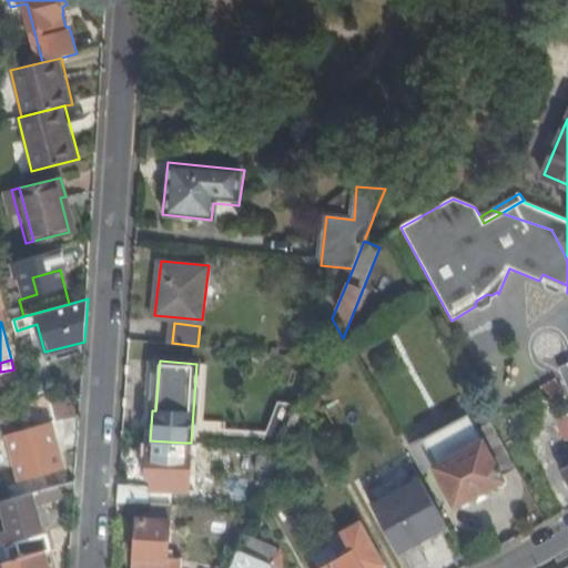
[(80,416),(81,399),(54,404),(59,422),(68,419),(80,416)]
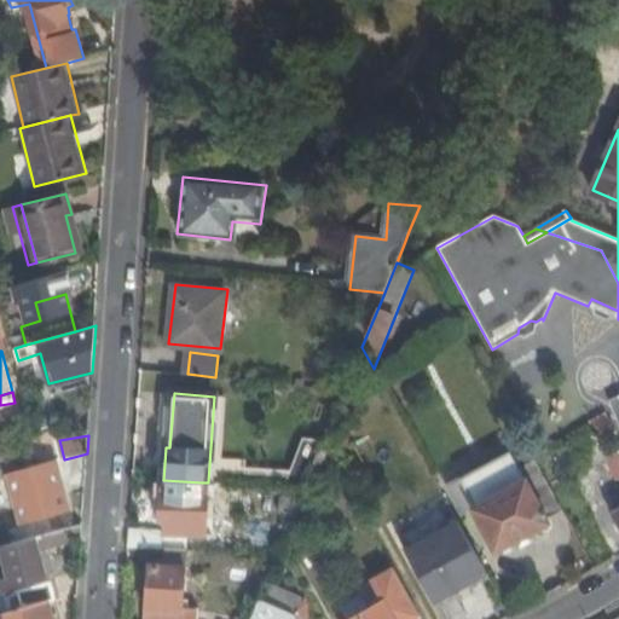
[(304,490),(323,443),(306,435),(296,458),(287,453),(272,487),(304,490)]
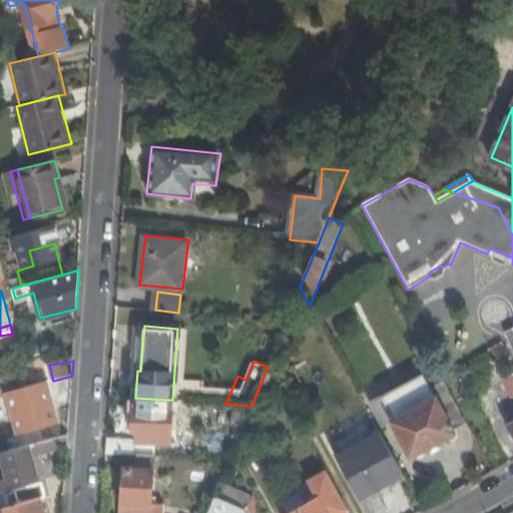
[(0,377),(0,395),(24,389),(28,388),(23,372),(0,377)]
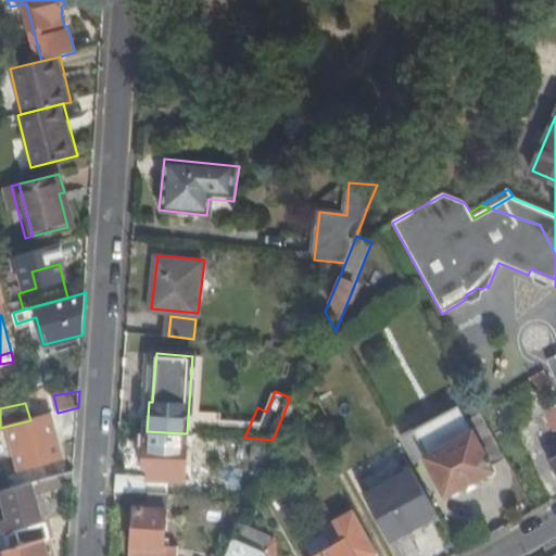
[(555,403),(545,409),(555,429),(555,403)]
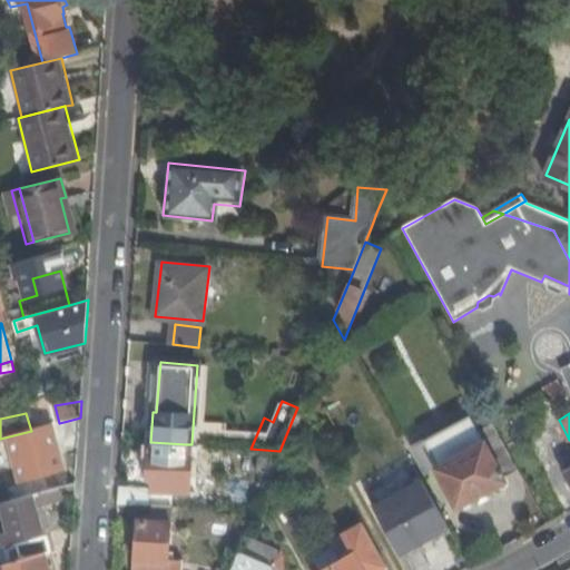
[(504,478),(520,470),(507,446),(494,425),(494,423),(479,431),(471,416),(432,438),(445,462),(438,468),(458,505),(507,480),(504,478)]
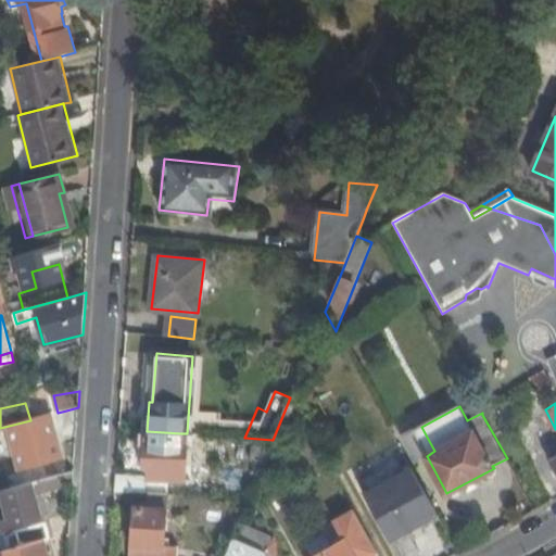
[(66,411),(58,413),(51,415),(55,432),(67,430),(66,411)]
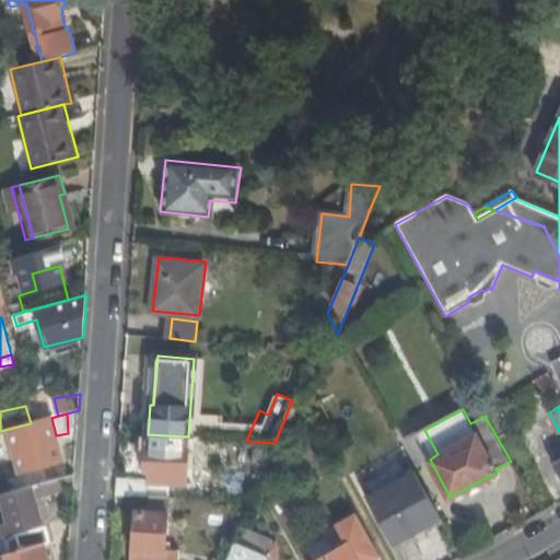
[(56,435),(51,418),(31,423),(26,424),(27,427),(11,431),(21,468),(35,464),(36,467),(62,461),(56,435)]
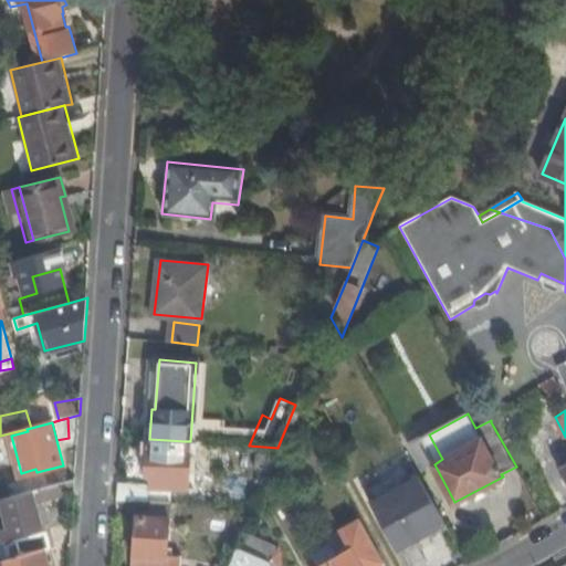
[(425,470),(435,464),(442,459),(429,435),(428,432),(409,443),(425,470)]
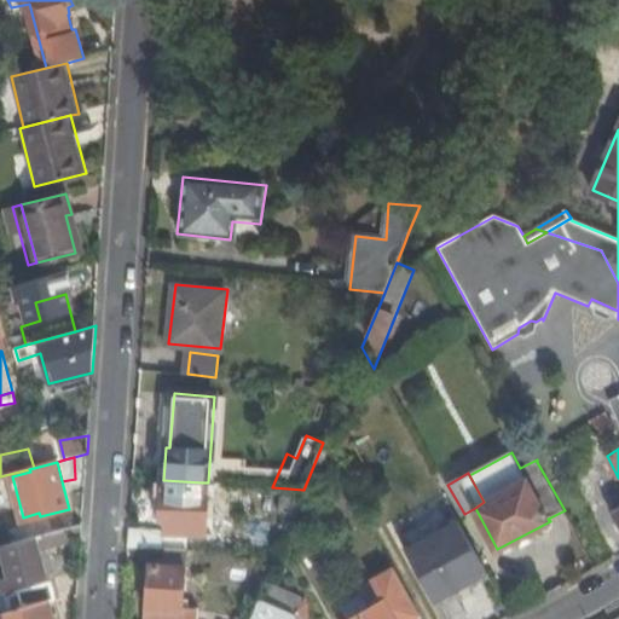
[(202,482),(163,480),(161,519),(174,519),(173,526),(204,528),(207,498),(202,498),(202,482)]
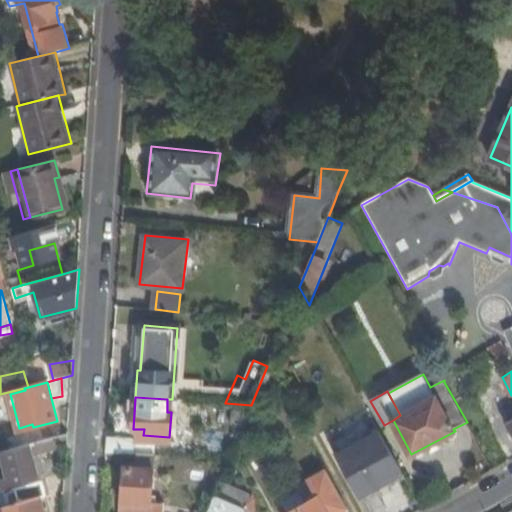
[(11,448),(46,440),(43,430),(31,433),(31,431),(8,437),(11,448)]
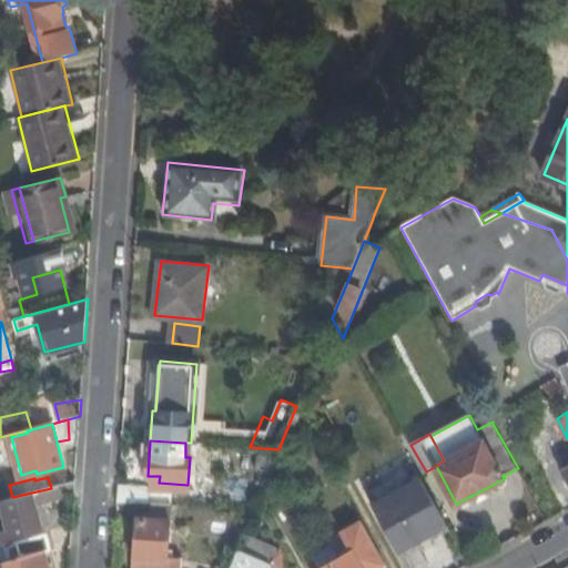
[(419,479),(371,506),(401,557),(448,530),(419,479)]
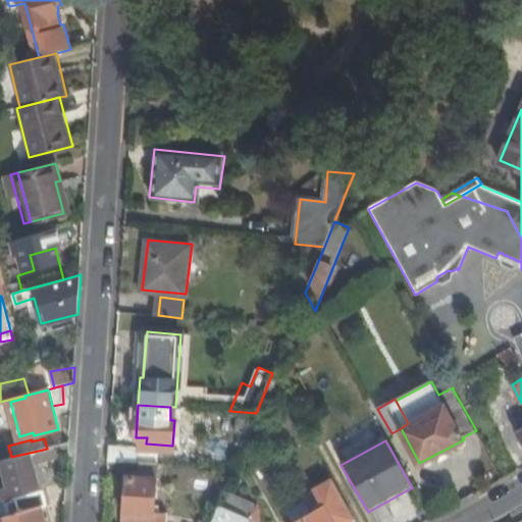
[(69,454),(70,442),(47,449),(11,457),(10,458),(17,484),(20,494),(42,488),(41,482),(35,483),(33,474),(36,473),(35,466),(42,464),(41,461),(69,454)]
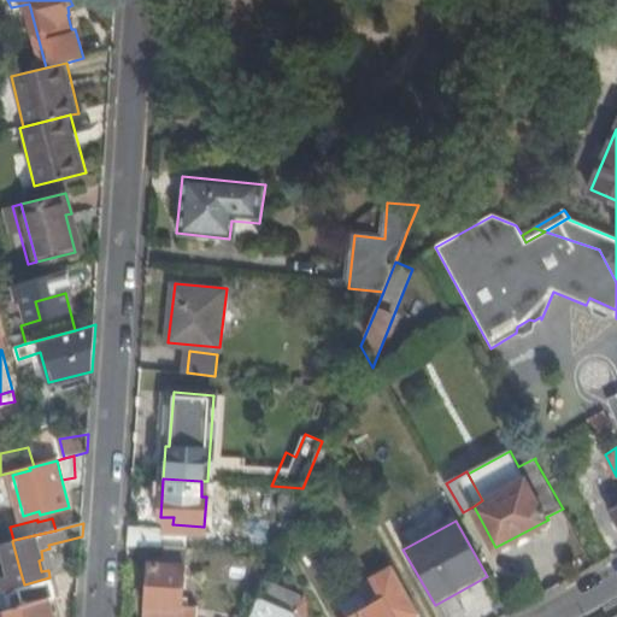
[(130,527),(128,545),(162,547),(163,529),(130,527)]
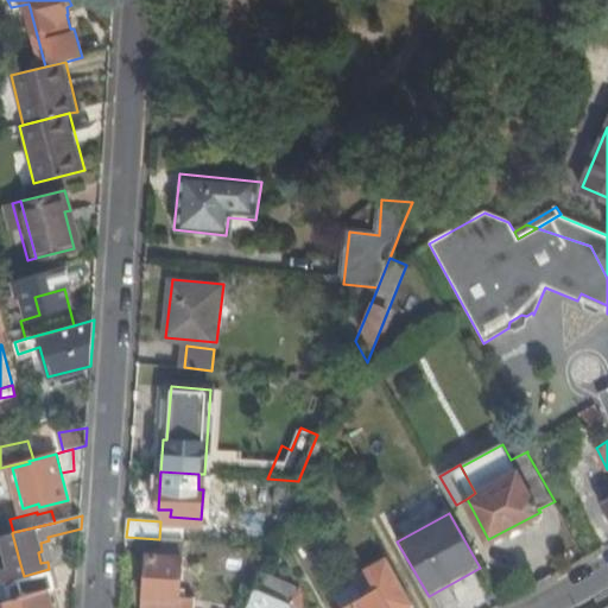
[(179,597),(183,540),(165,539),(164,556),(147,553),(143,607),(196,607),(197,599),(179,597)]
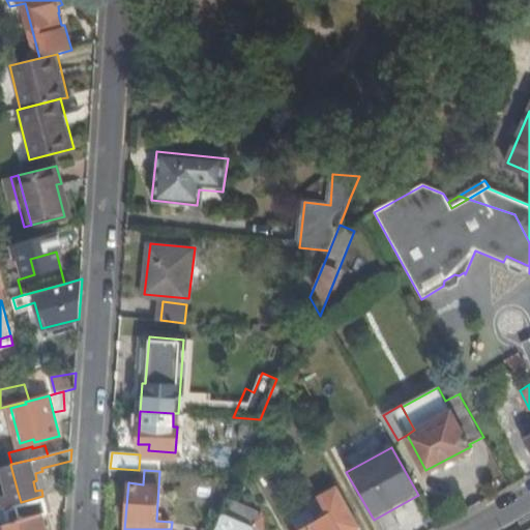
[(21,502),(18,492),(2,495),(5,505),(21,502)]
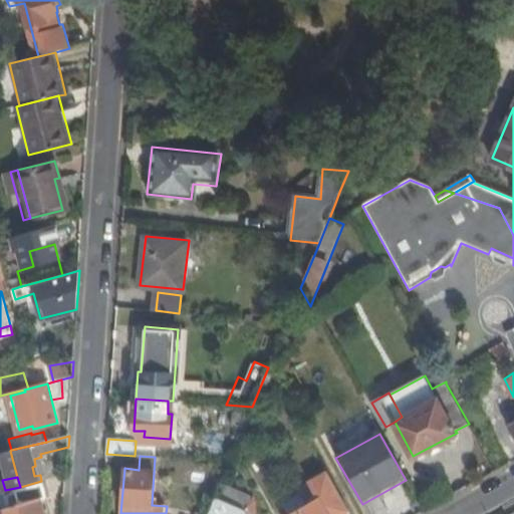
[(5,490),(0,491),(0,513),(47,513),(43,497),(47,495),(41,481),(20,487),(5,490)]
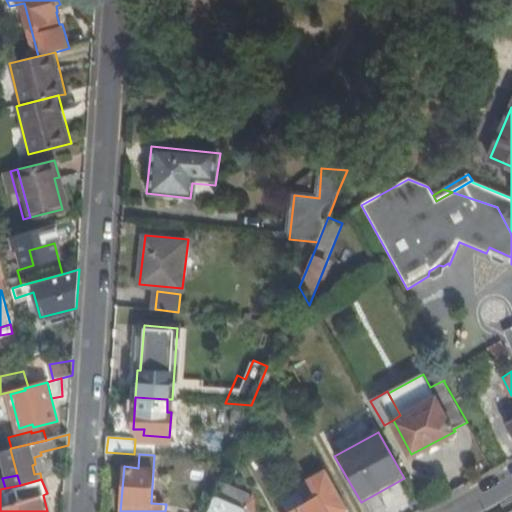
[(235,505),(243,508),(249,496),(219,484),(214,496),(235,505)]
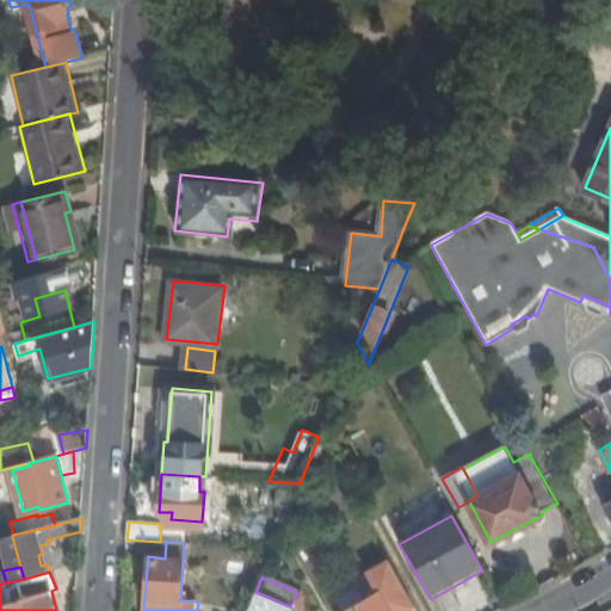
[(417,610),(403,588),(383,599),(380,592),(344,610),(417,610)]
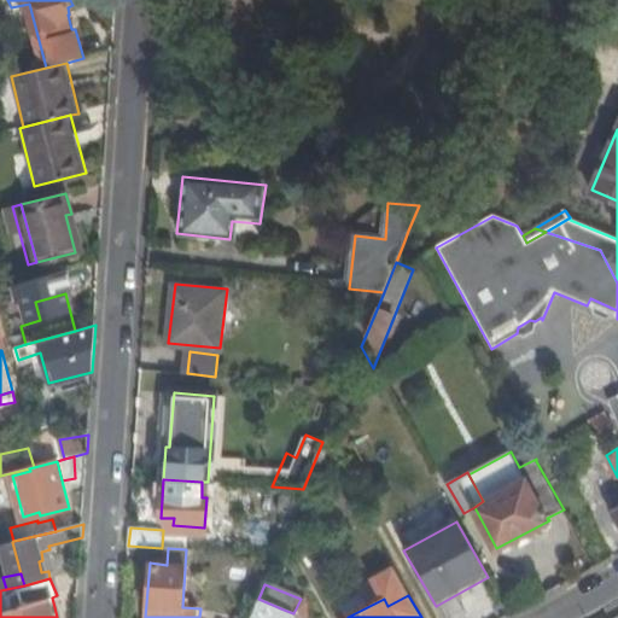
[(279,617),(284,610),(258,599),(250,617),(279,617)]
